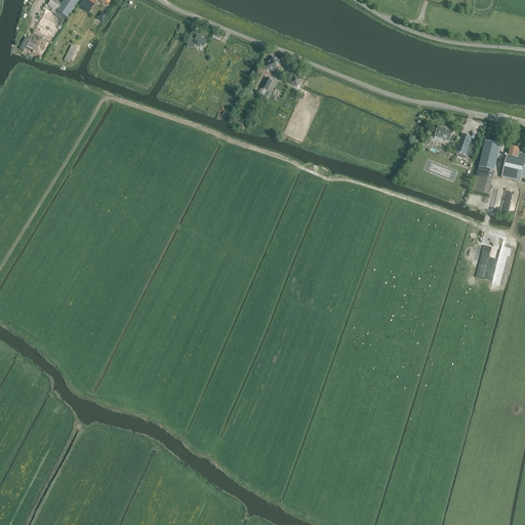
[(51,0),(47,6),(51,8),(52,9),(51,11),(66,22),(68,18),(79,1),(79,0),(64,0),(62,4),(54,0),(51,0)]
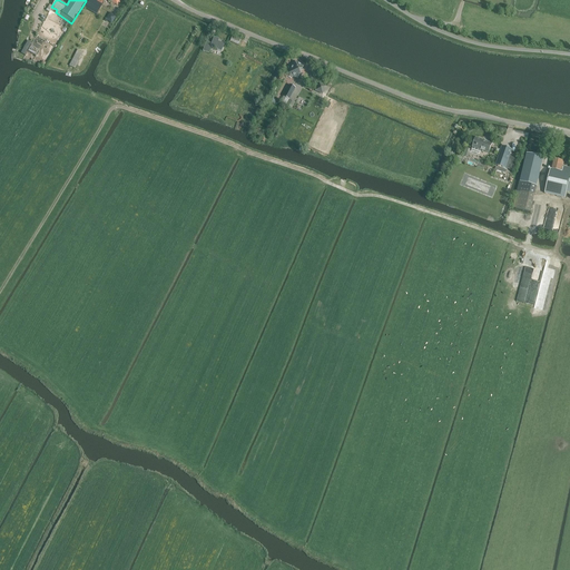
[(99,10),(102,5),(94,0),(89,0),(87,6),(85,8),(97,15),(99,10)]
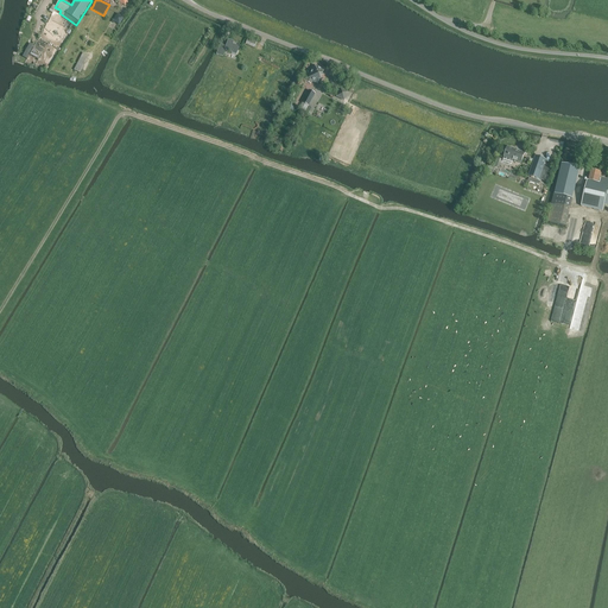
[(120,25),(125,17),(118,13),(113,21),(120,25)]
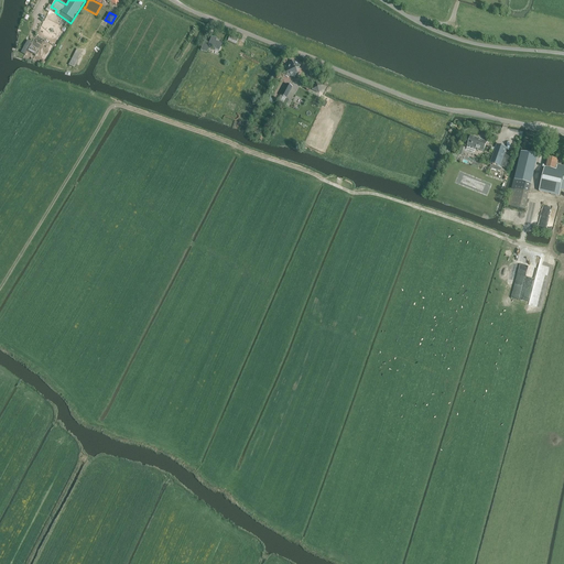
[(47,58),(55,45),(36,34),(30,47),(38,52),(33,60),(41,64),(44,57),(47,58)]
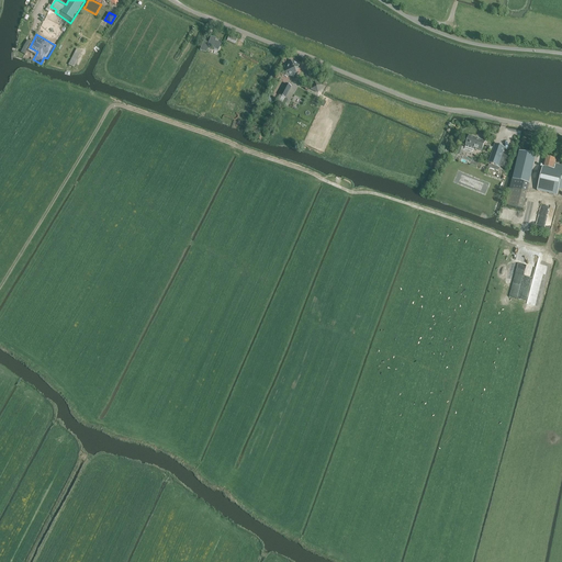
[(209,46),(211,46),(214,48),(214,49),(218,51),(221,44),(216,42),(216,43),(214,42),(216,38),(211,37),(209,43),(203,41),(200,51),(206,53),(209,46)]
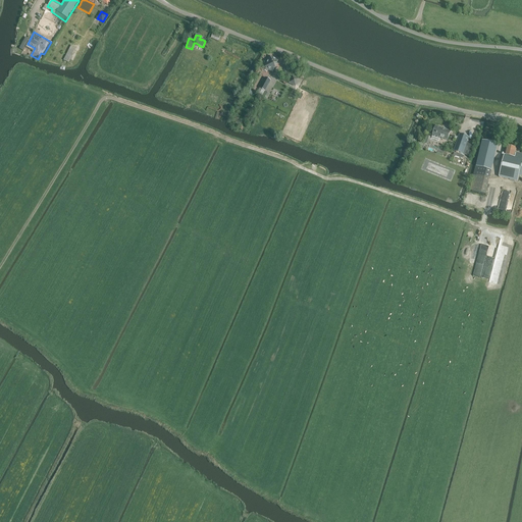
[(68,63),(76,48),(71,46),(63,60),(68,63)]
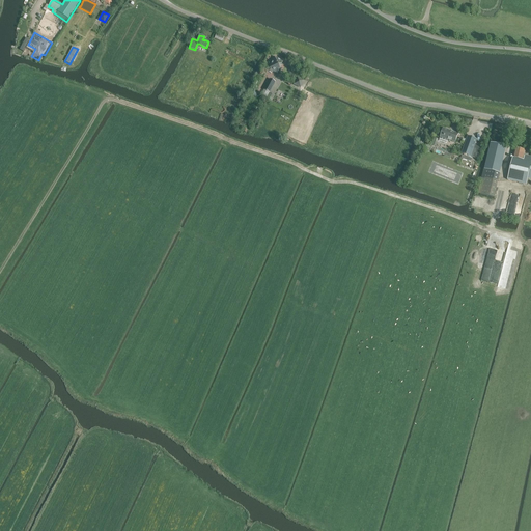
[(277,74),(278,72),(280,72),(281,70),(279,68),(283,61),(274,57),(269,68),(277,74)]
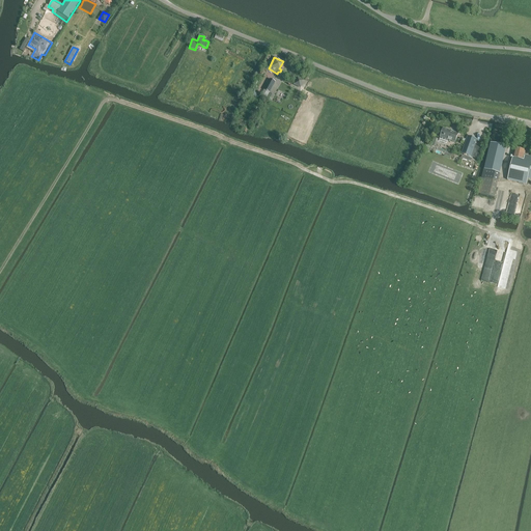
[(301,88),(304,81),(298,78),(294,85),(301,88)]
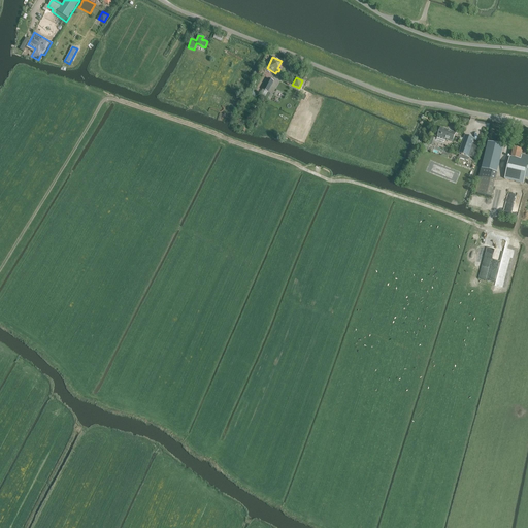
[(268,93),(268,92),(271,94),(273,89),(270,88),(273,81),(270,79),(268,78),(262,90),(268,93)]
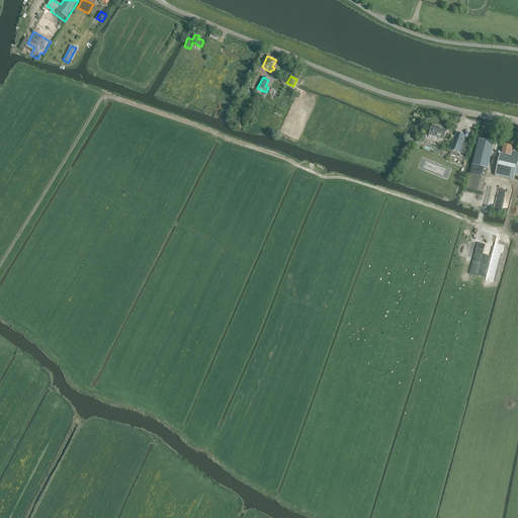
[(259,97),(265,99),(268,94),(263,91),(259,97)]
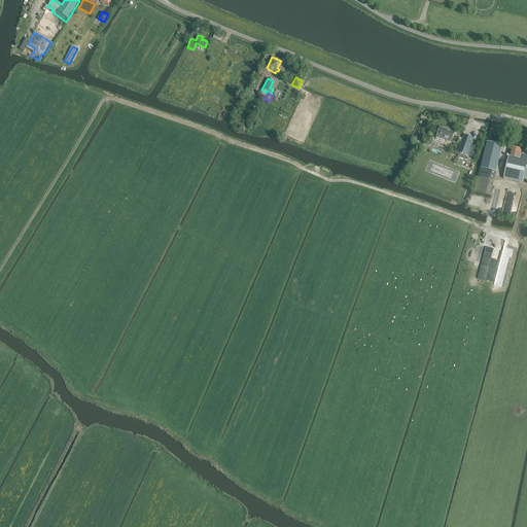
[(453,137),(454,134),(448,131),(441,128),(438,132),(436,140),(443,142),(445,139),(452,141),(453,137)]
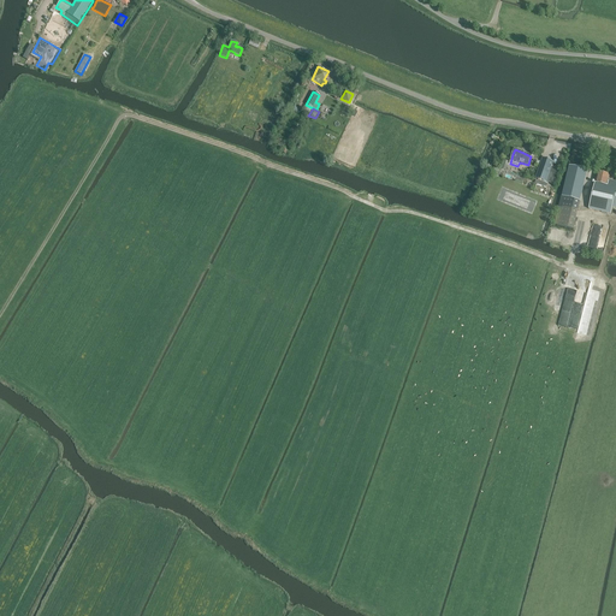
[(538,179),(538,181),(540,182),(543,183),(544,181),(546,182),(554,184),(560,170),(551,167),(554,163),(548,160),(543,159),(535,178),(538,179)]
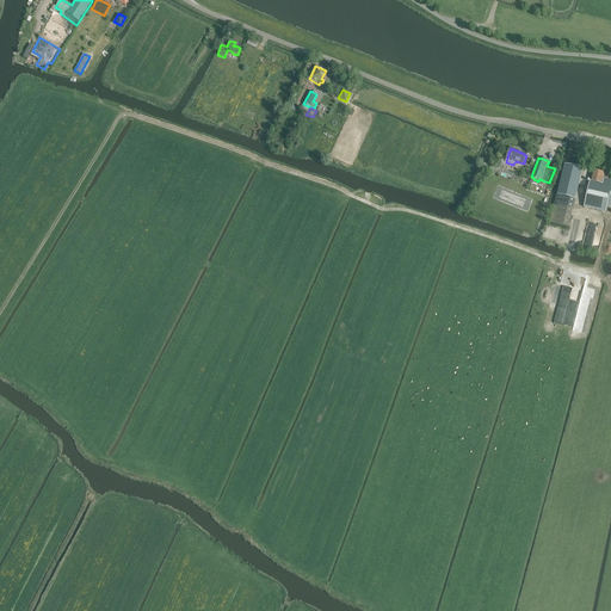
[(556,195),(550,223),(568,227),(575,199),(581,176),(580,176),(581,168),(565,165),(557,196),(556,195)]
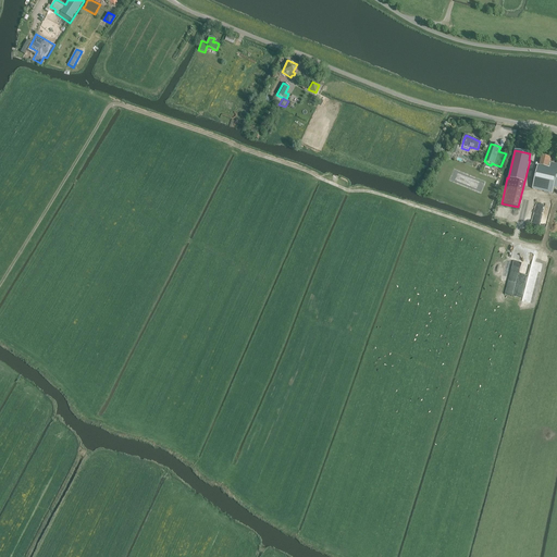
[(543,192),(552,194),(554,187),(556,187),(556,165),(549,164),(552,158),(541,156),(535,176),(532,189),(543,192)]
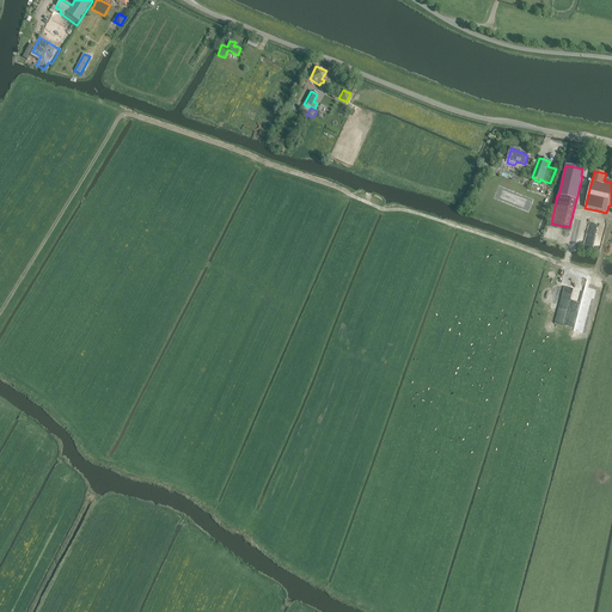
[(558,313),(555,323),(573,328),(576,314),(568,312),(567,316),(558,313)]
